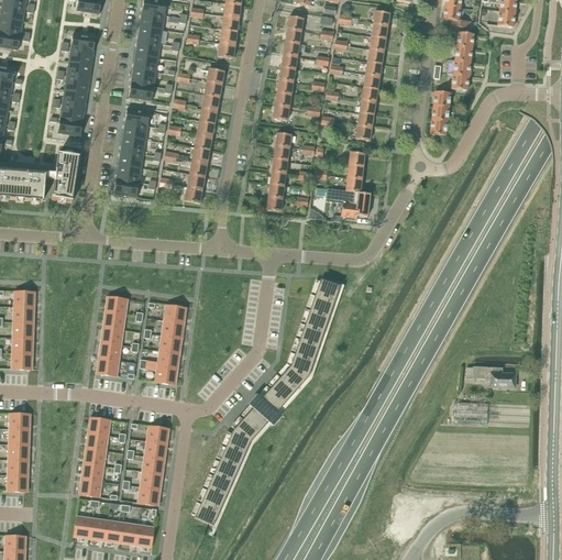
[(78,0),(77,9),(89,11),(90,0),(78,0)]
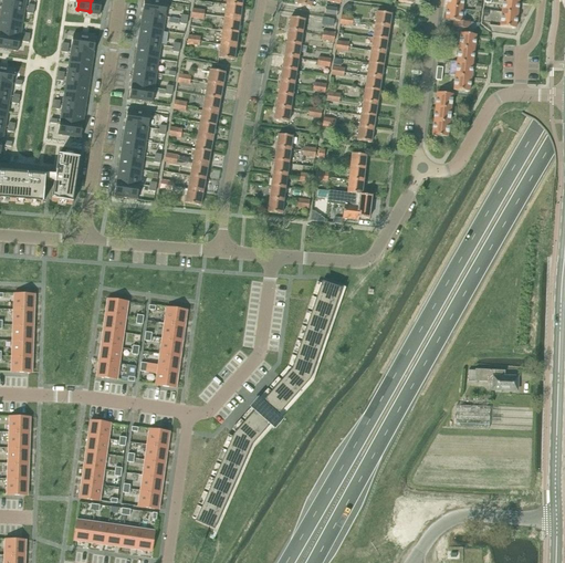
[(91,0),(90,11),(101,12),(103,0),(91,0)]
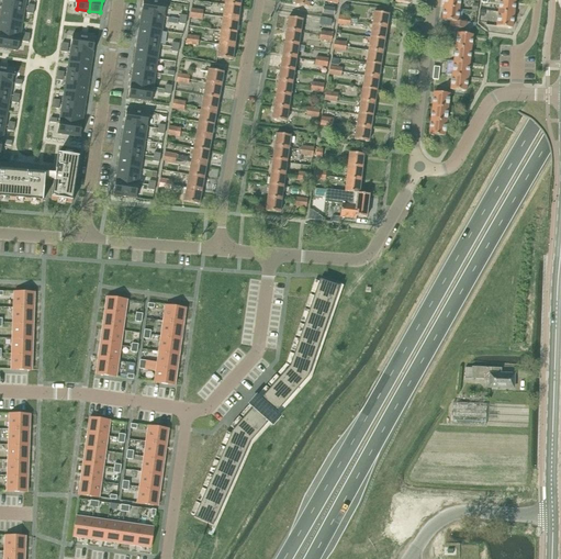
[(144,0),(143,10),(165,14),(167,0),(144,0)]
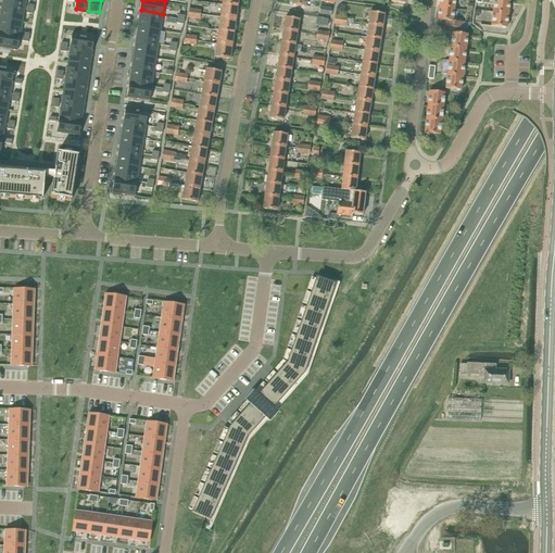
[(494,0),(493,10),(508,11),(511,0),(494,0)]
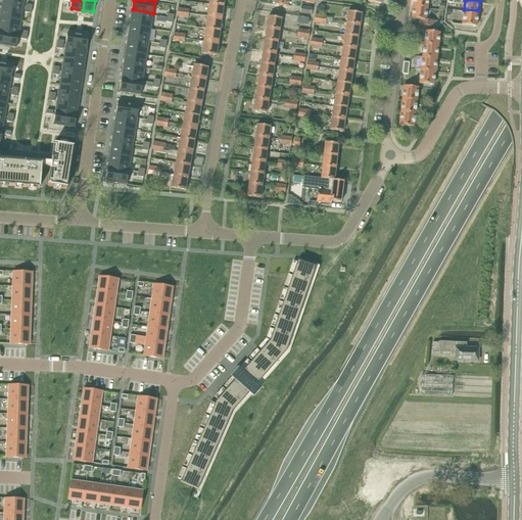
[(3,1),(1,14),(21,18),(24,5),(3,1)]
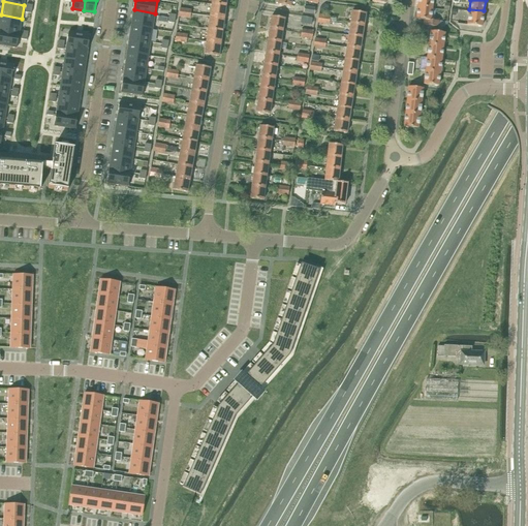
[(212,1),(210,13),(225,16),(227,3),(212,1)]
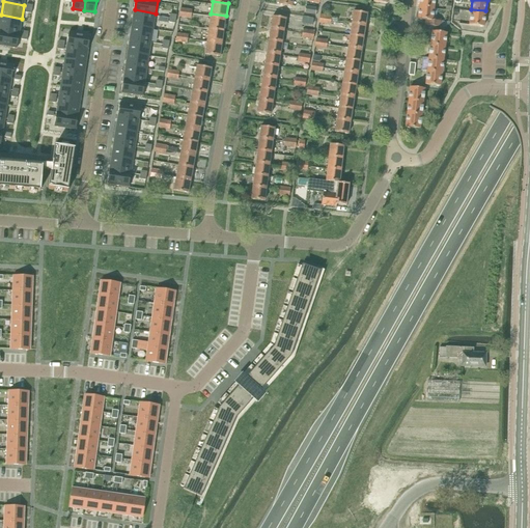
[(426,17),(426,22),(442,24),(443,18),(433,17),(434,6),(420,4),(419,16),(426,17)]
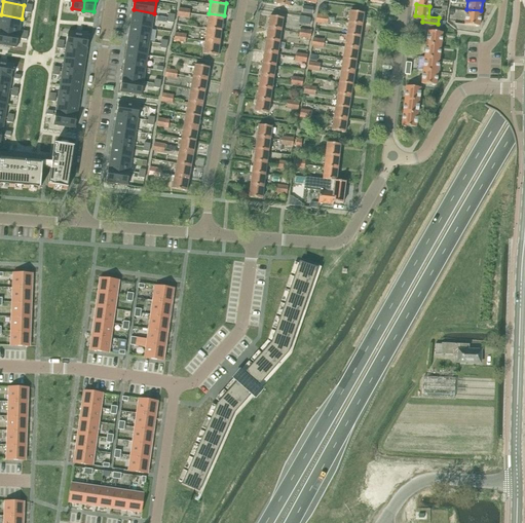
[(351,8),(349,21),(363,23),(365,10),(351,8)]
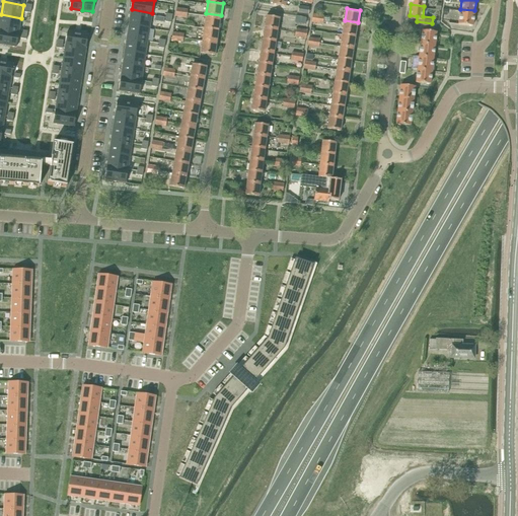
[(132,9),(130,22),(150,25),(152,13),(132,9)]
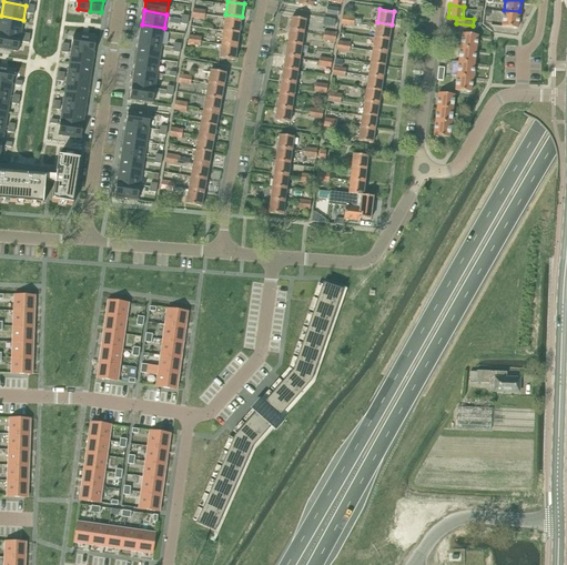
[(519,11),(504,10),(503,23),(518,26),(519,11)]
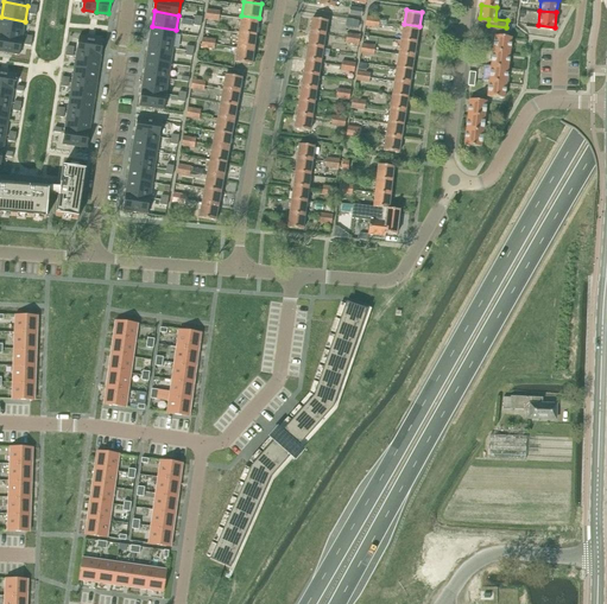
[(241,16),(240,30),(257,32),(259,18),(241,16)]
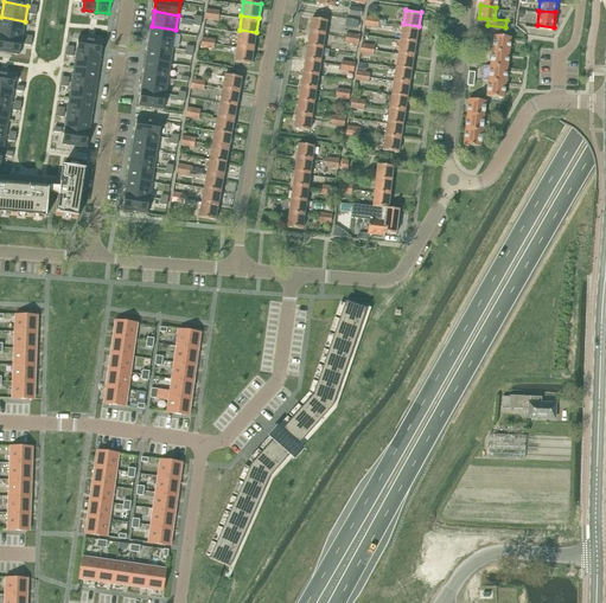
[(311,30),(326,32),(327,18),(313,15),(311,30)]
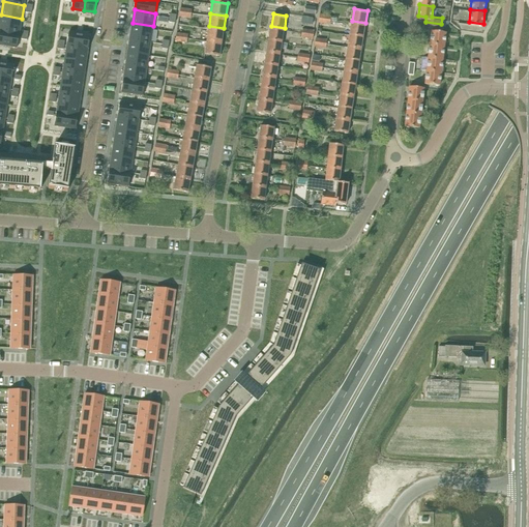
[(1,15),(0,19),(0,28),(9,30),(20,32),(22,19),(1,15)]
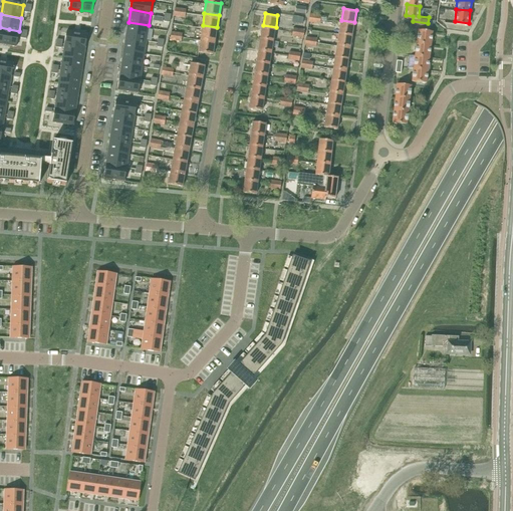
[(341,20),(339,31),(352,34),(354,22),(341,20)]
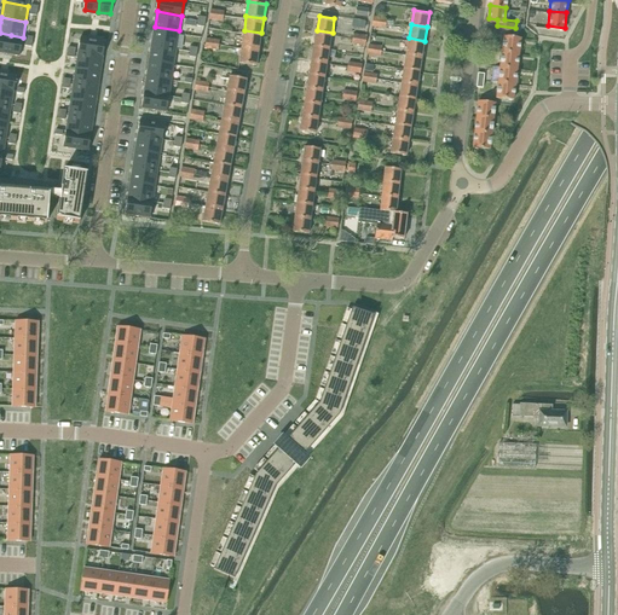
[(519,28),(515,28),(497,25),(496,33),(504,34),(502,48),(519,51),(521,35),(519,35),(519,28)]
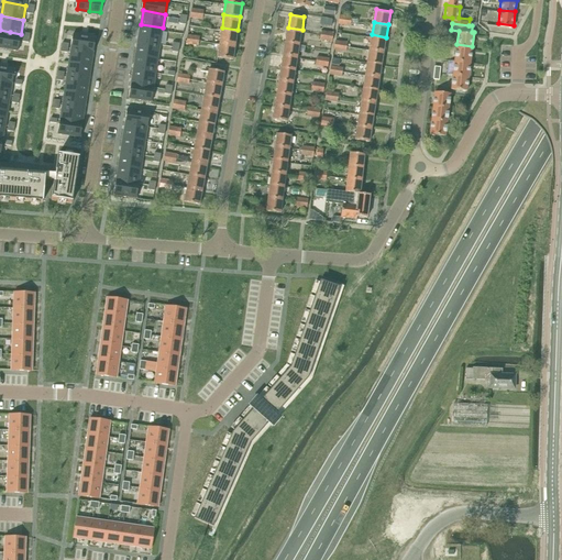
[(141,24),(139,39),(161,42),(163,28),(141,24)]
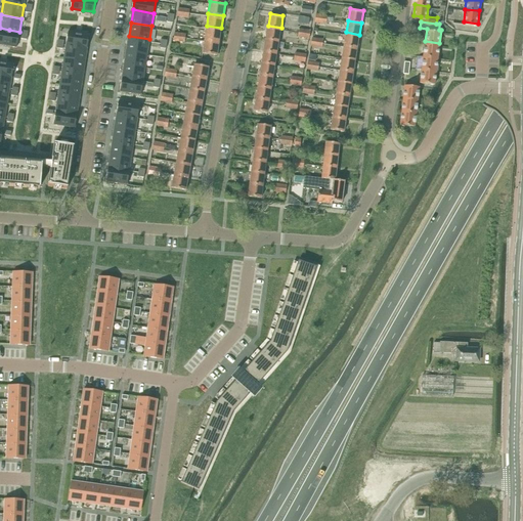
[(207,26),(205,38),(219,40),(221,28),(207,26)]
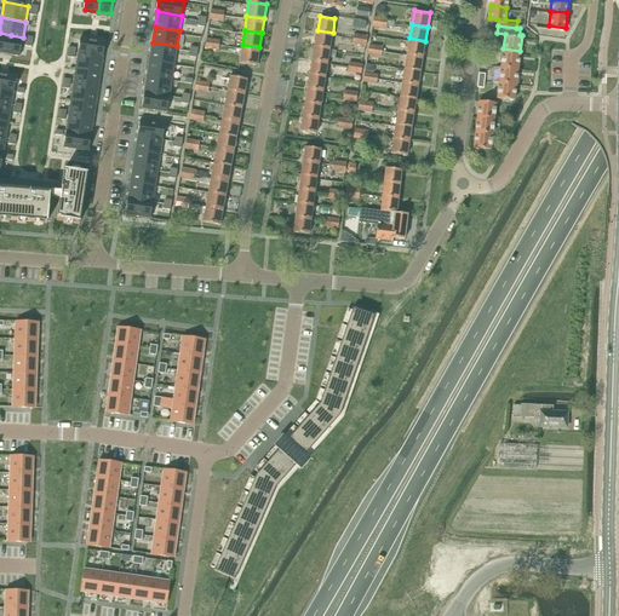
[(315,45),(331,46),(333,33),(317,30),(315,45)]
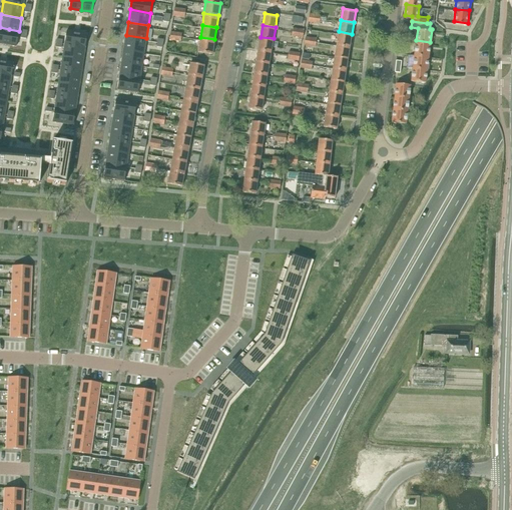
[(0,27),(0,40),(7,42),(9,29),(0,27)]
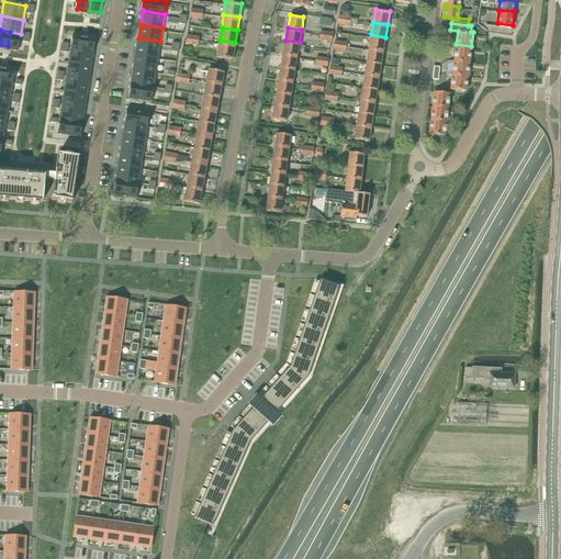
[(74,31),(71,46),(82,47),(85,33),(74,31)]
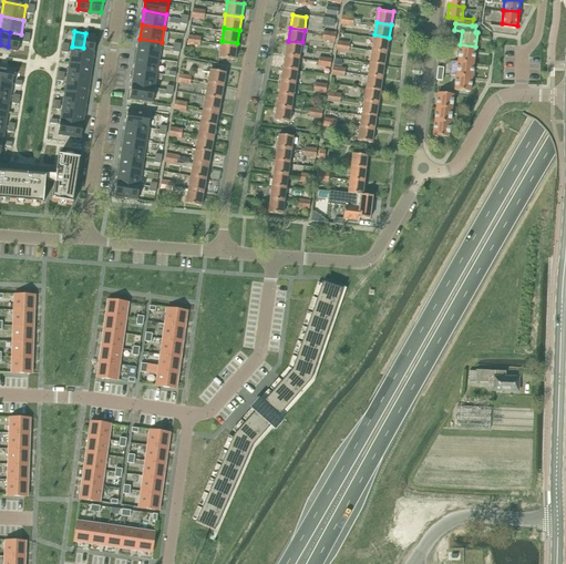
[(10,32),(8,47),(19,49),(21,34),(10,32)]
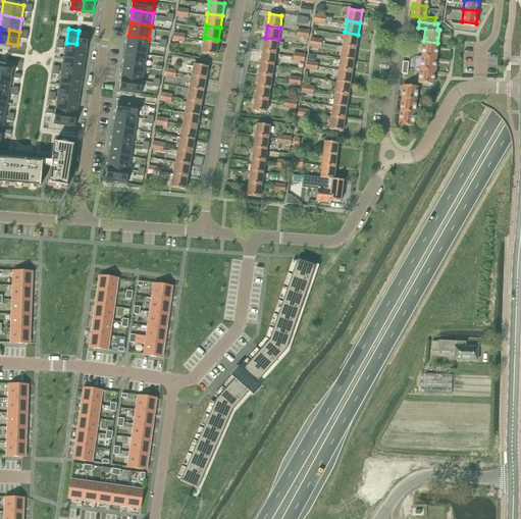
[(79,31),(76,44),(88,46),(90,33),(79,31)]
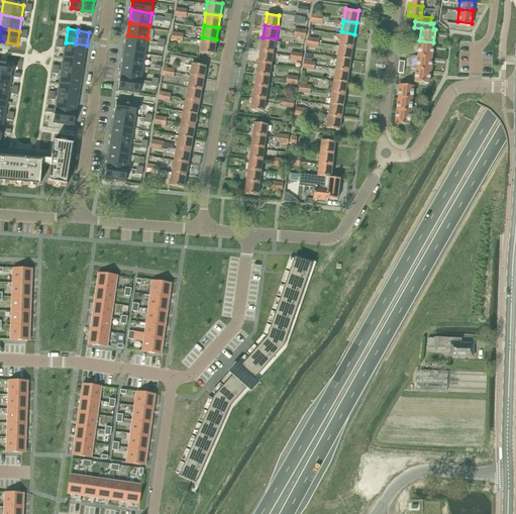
[(341,31),(339,43),(352,45),(354,34),(341,31)]
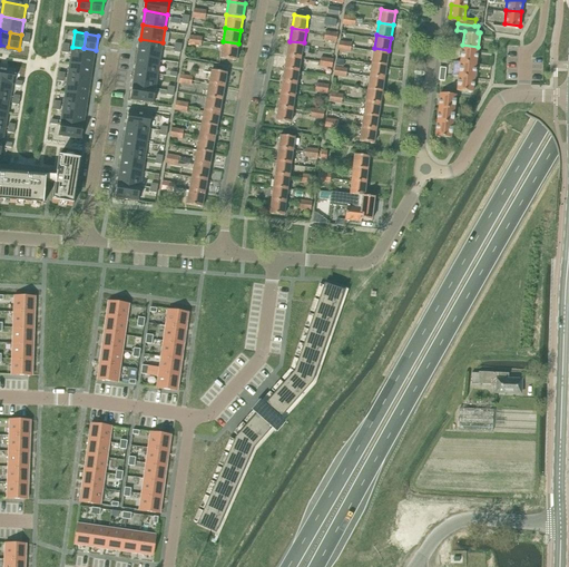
[(140,39),(138,54),(160,57),(163,42),(140,39)]
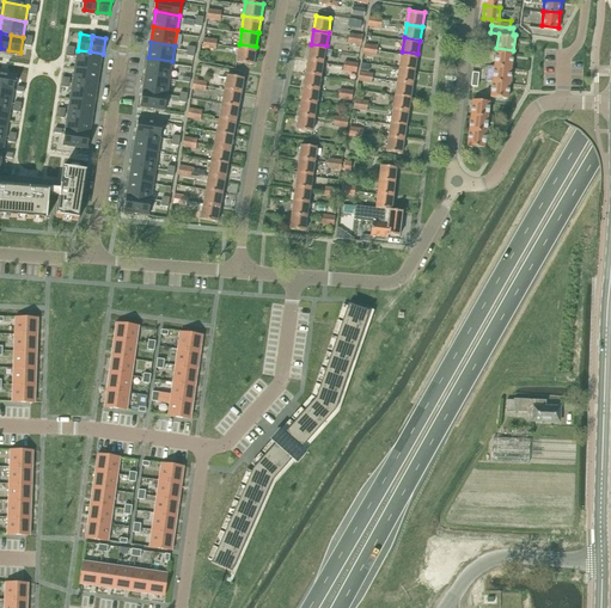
[(256,47),(239,44),(237,59),(255,61),(256,47)]
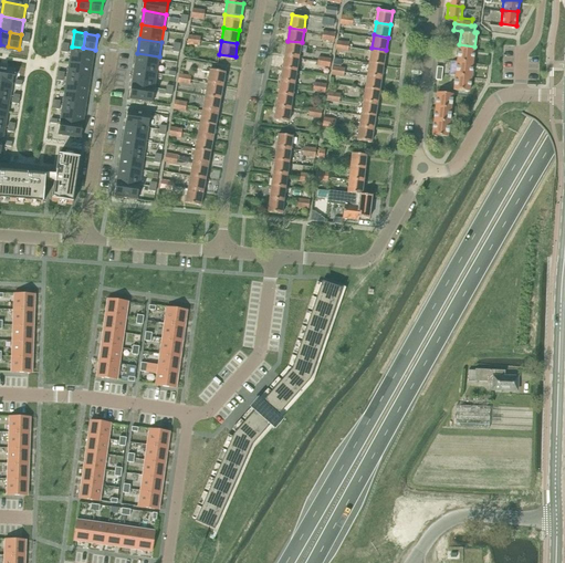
[(285,53),(300,55),(302,42),(288,41),(285,53)]
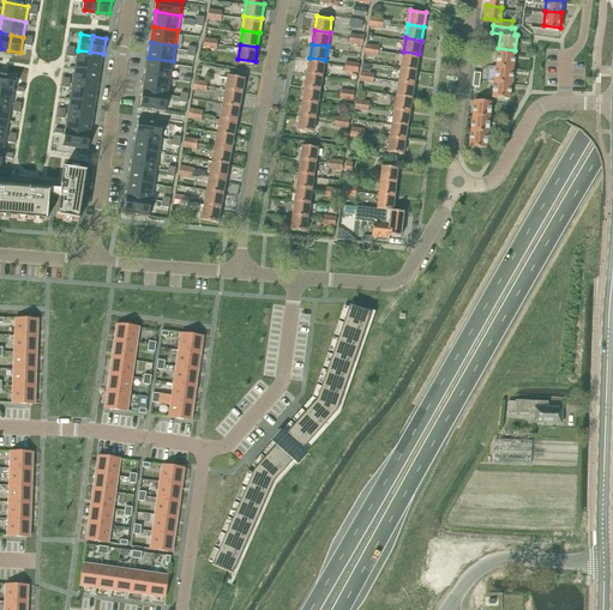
[(515,50),(498,48),(497,64),(514,66),(515,50)]
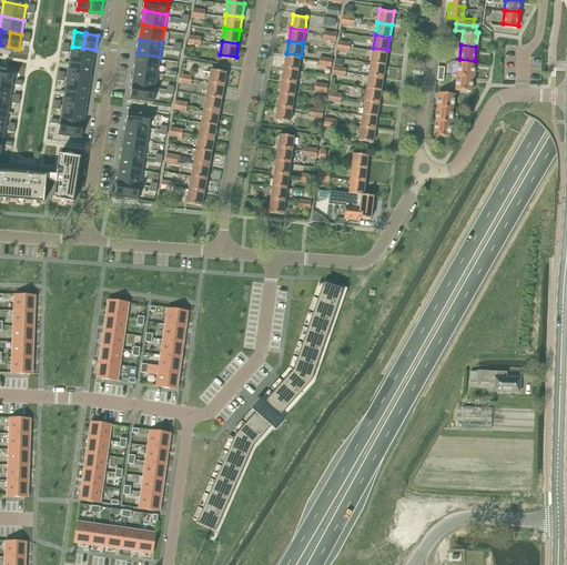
[(72,47),(70,60),(93,64),(95,50),(83,48),(72,47)]
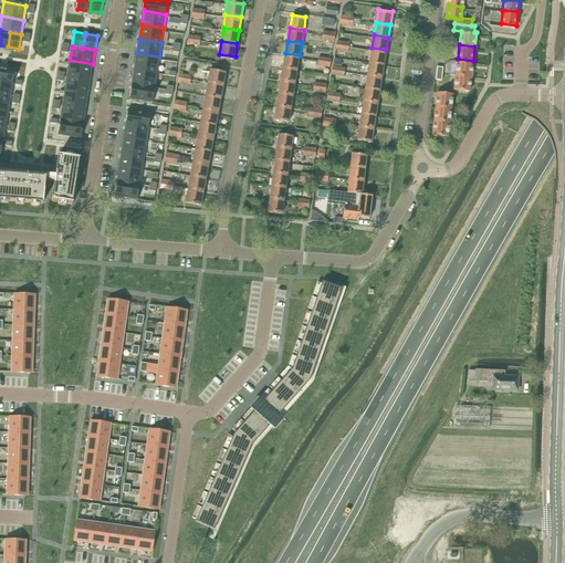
[(372,48),(369,61),(385,63),(386,50),(372,48)]
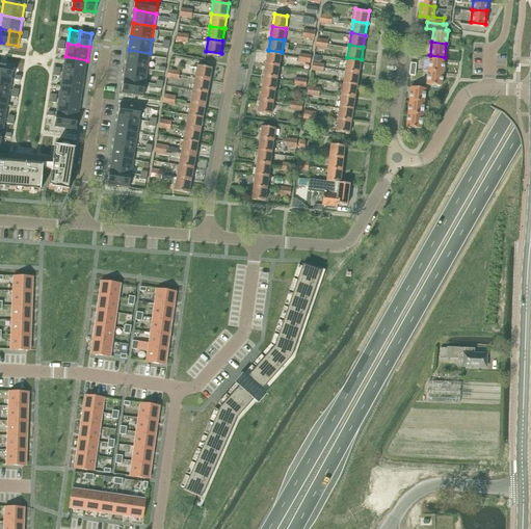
[(129,50),(127,63),(148,67),(150,53),(129,50)]
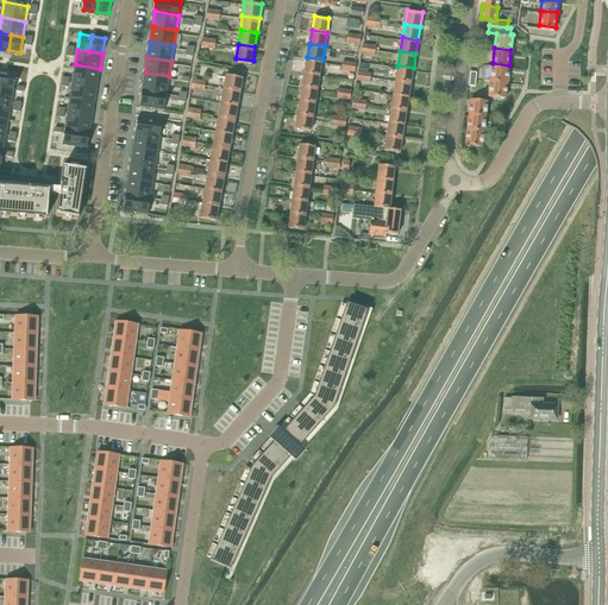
[(306,71),(320,74),(323,60),(307,57),(306,71)]
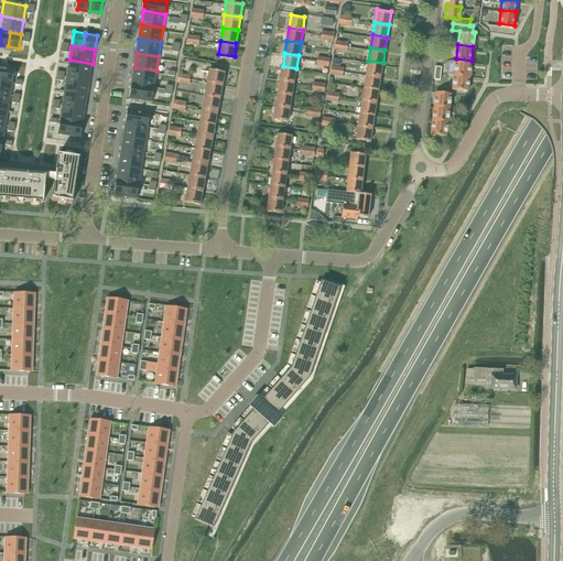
[(472,61),(456,58),(454,73),(469,74),(472,61)]
